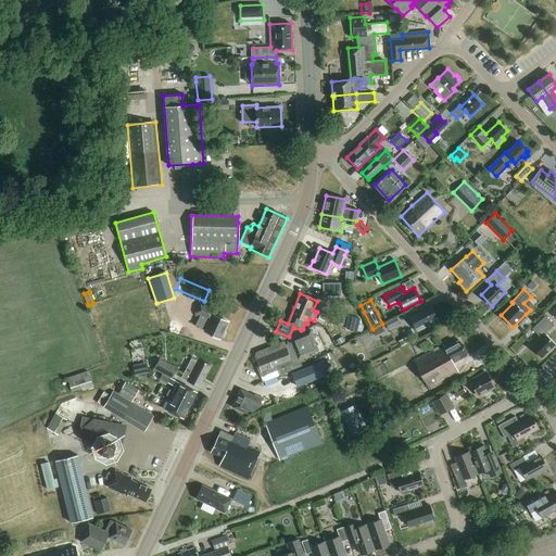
[(225,335),(224,331),(228,323),(212,315),(215,308),(202,302),(196,316),(200,318),(196,326),(204,330),(204,331),(220,339),(220,338),(224,337),(225,335)]
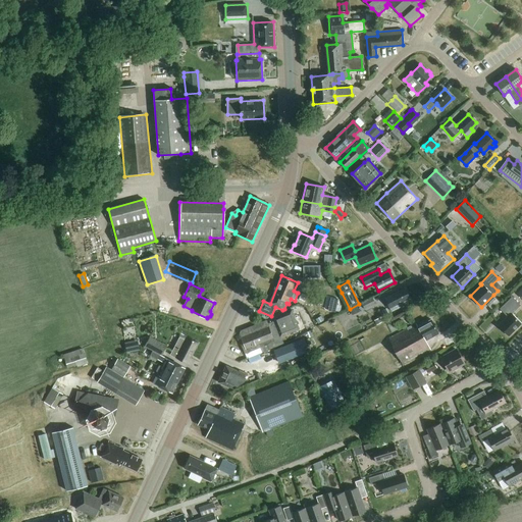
[(406,305),(404,302),(411,299),(406,289),(384,299),(390,312),(406,305)]
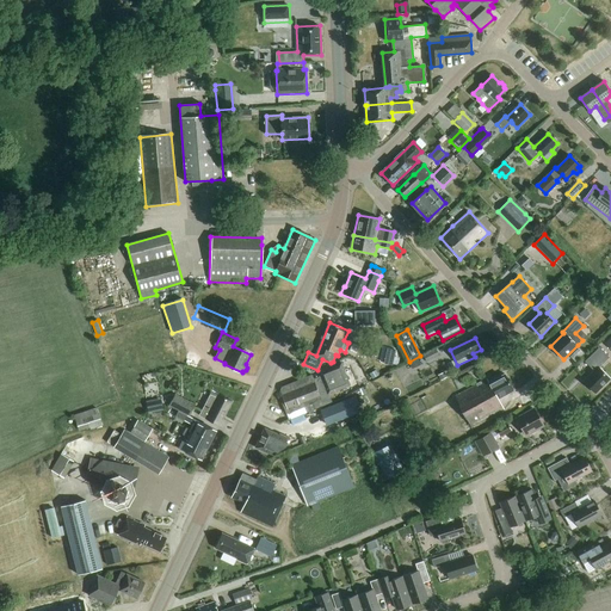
[(610,360),(610,359),(610,347),(606,344),(600,351),(610,360)]
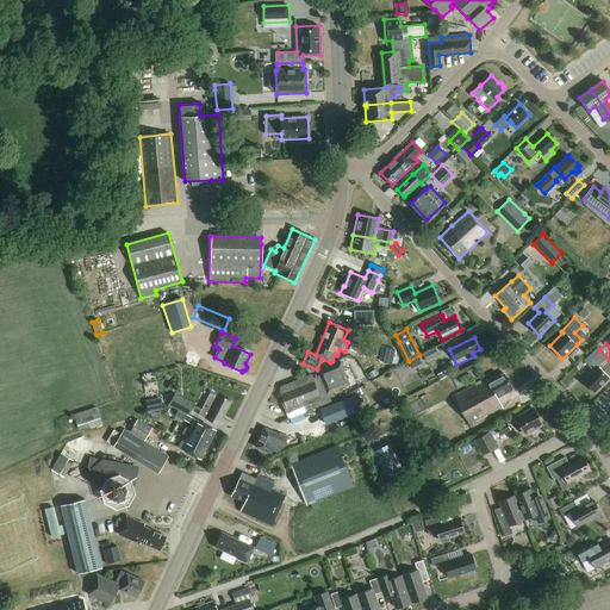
[(425,362),(439,356),(435,348),(422,355),(425,362)]
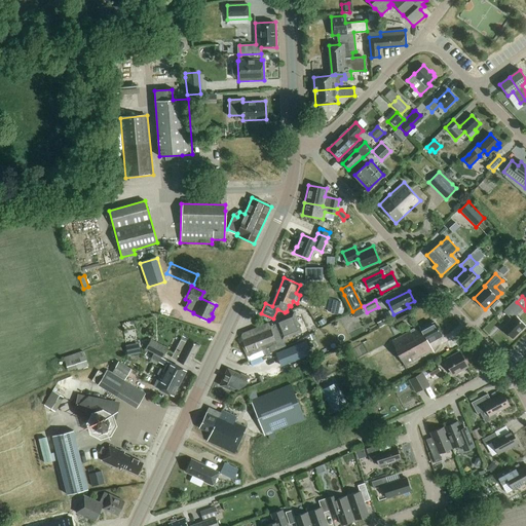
[(513,339),(525,327),(516,315),(518,314),(511,307),(505,310),(512,318),(502,328),(513,339)]
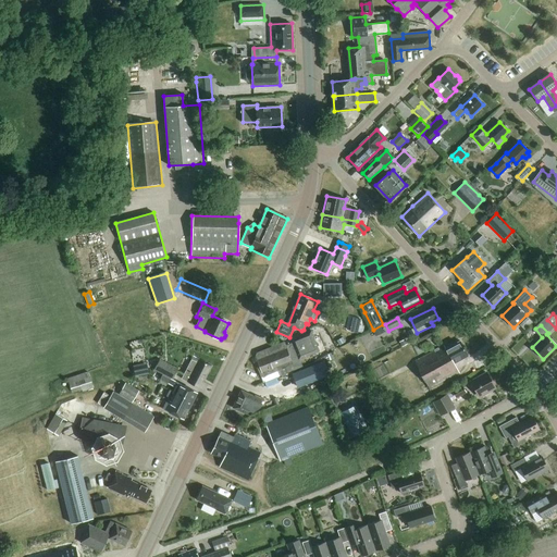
[(383,333),(381,327),(372,331),(374,337),(383,333)]
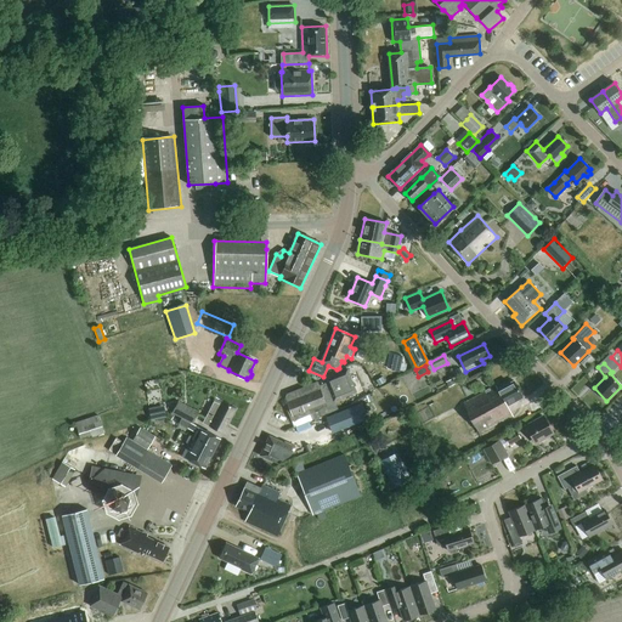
[(324,384),(318,385),(317,383),(287,395),(286,397),(288,403),(290,410),(288,411),(292,422),(309,416),(310,420),(337,411),(334,402),(356,395),(348,371),(323,379),(324,384)]
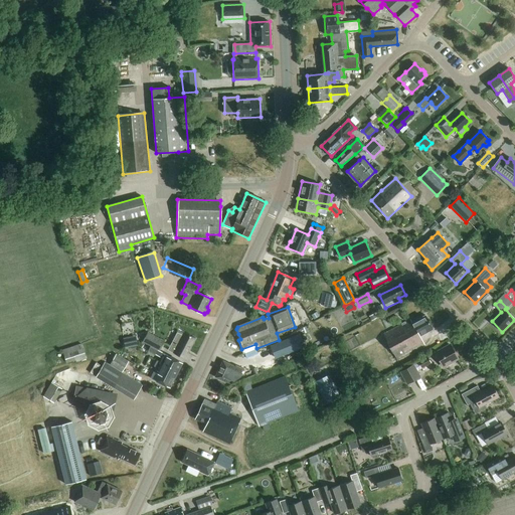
[(383,334),(394,354),(396,359),(423,345),(419,337),(433,330),(425,316),(411,323),(410,320),(383,334)]
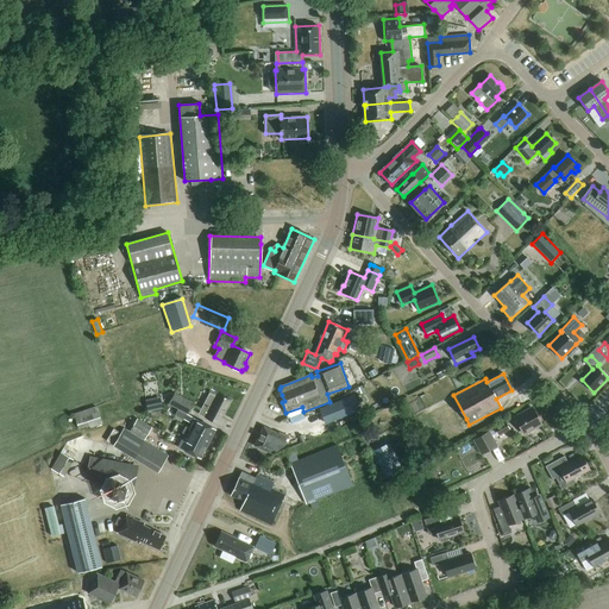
[(223,427),(226,420),(223,418),(231,401),(212,390),(199,415),(223,427)]
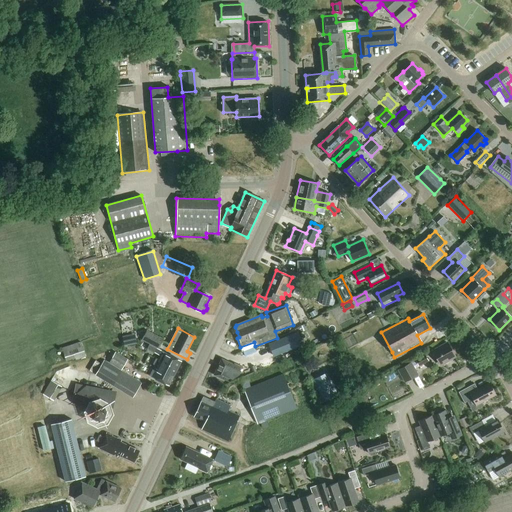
[(147,331),(142,340),(158,349),(163,339),(147,331)]
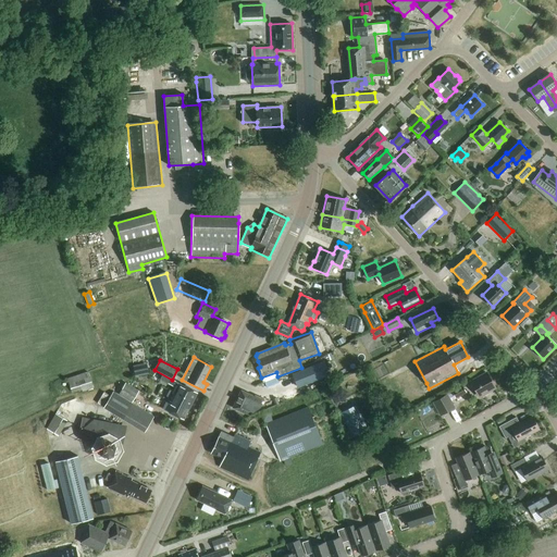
[(293,374),(298,388),(330,375),(324,361),(293,374)]
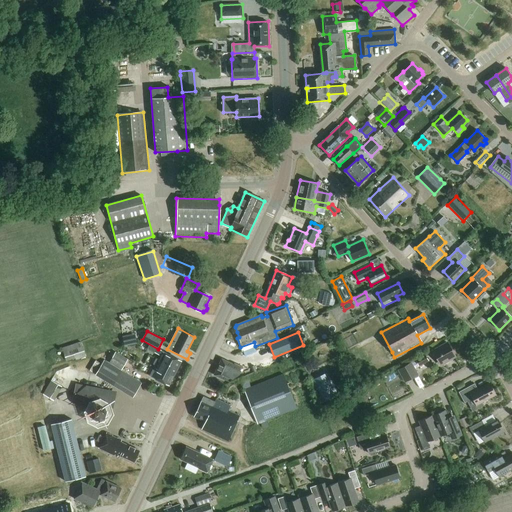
[(135,334),(123,337),(125,346),(137,344),(135,334)]
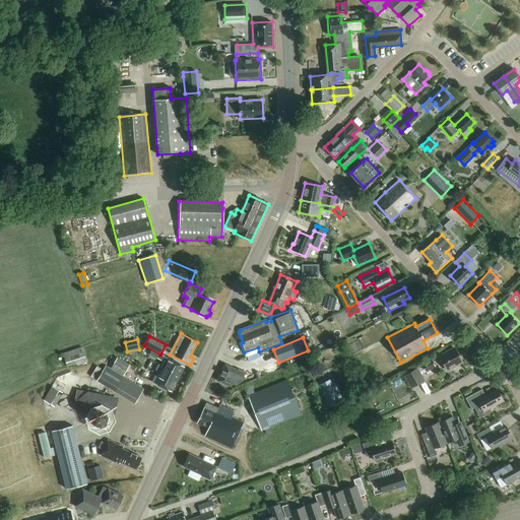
[(86,362),(82,347),(63,353),(67,368),(86,362)]
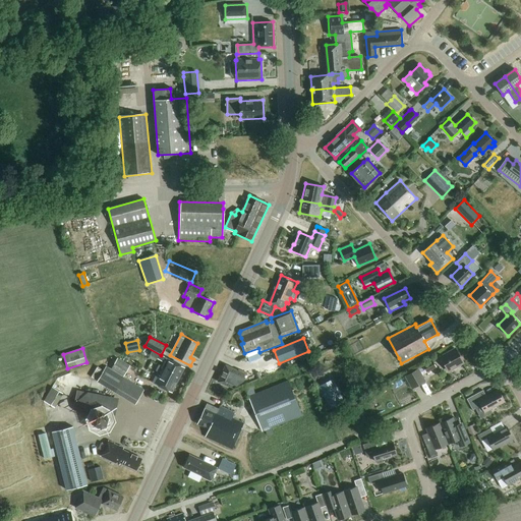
[(441,357),(449,371),(463,363),(455,349),(441,357)]
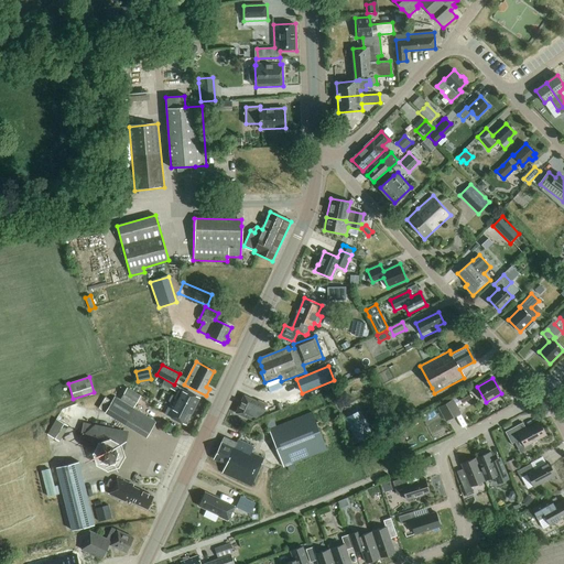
[(199,398),(164,380),(162,384),(171,389),(176,392),(174,396),(172,394),(169,401),(171,403),(164,414),(186,425),(199,398)]
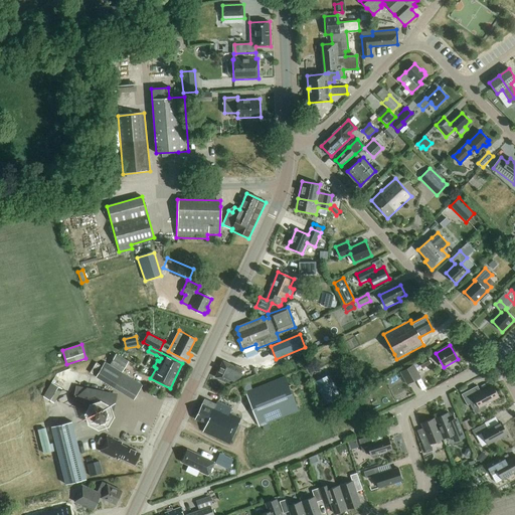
[(115,355),(109,365),(122,372),(128,362),(115,355)]
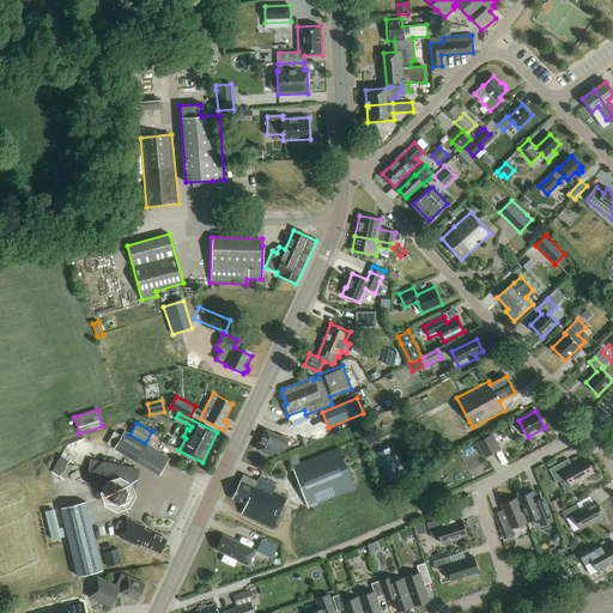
[(502,439),(514,434),(509,425),(498,431),(502,439)]
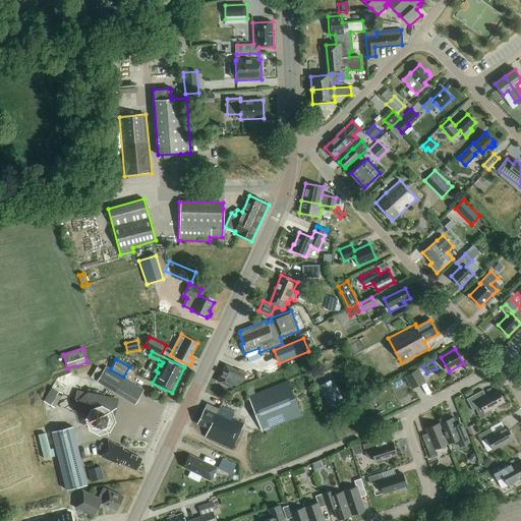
[(236,387),(238,382),(239,380),(243,382),(243,381),(246,375),(246,373),(239,370),(238,371),(225,365),(218,382),(231,389),(233,385),(236,387)]
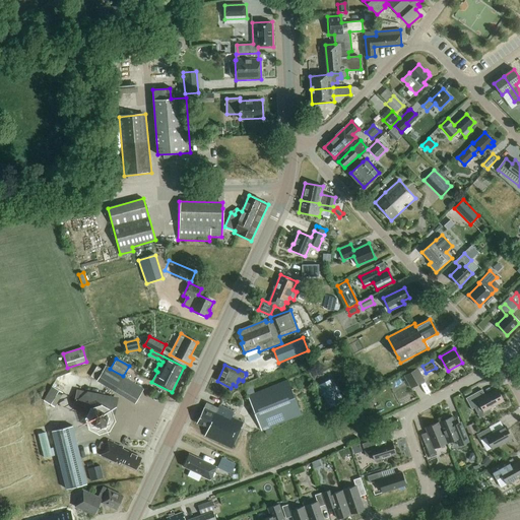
[(135,404),(143,390),(106,367),(96,381),(135,404)]
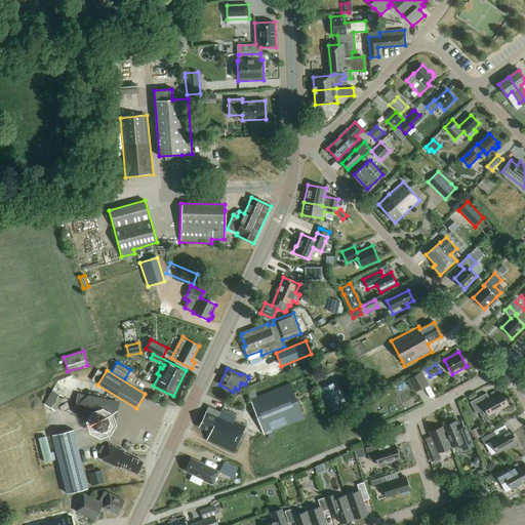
[(409,380),(414,390),(415,393),(429,386),(428,382),(421,372),(409,380)]
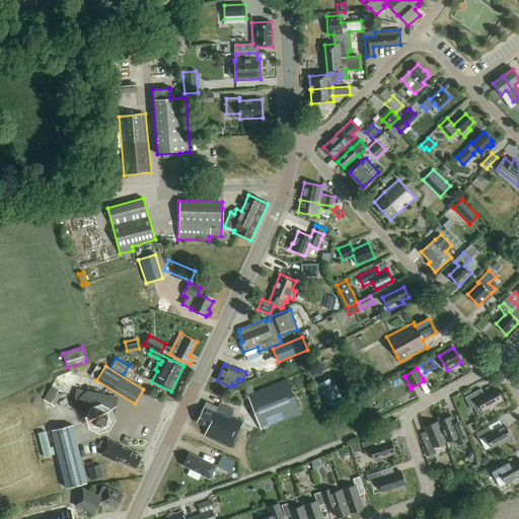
[(326,410),(344,401),(331,377),(315,385),(326,410)]
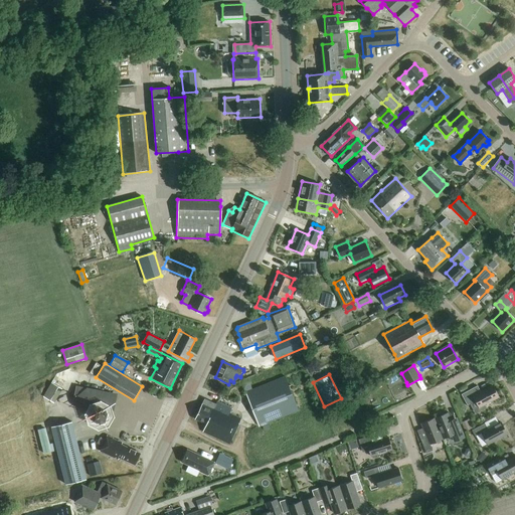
[(285,377),(248,391),(245,392),(259,426),(299,411),(285,377)]
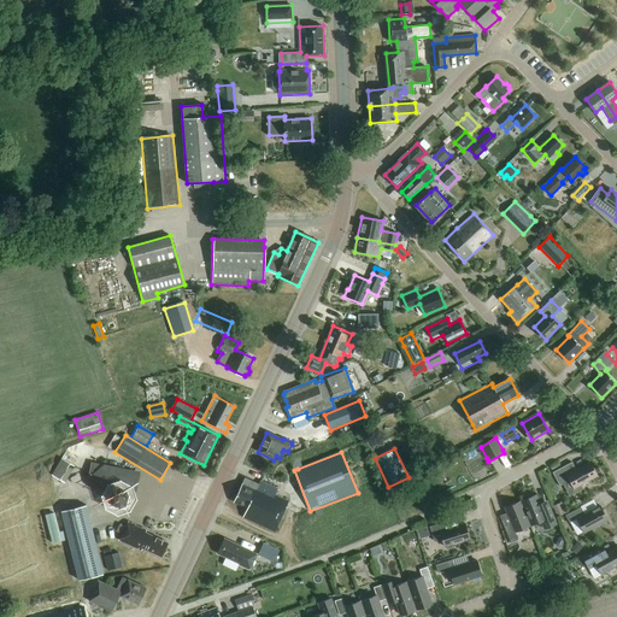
[(74,465),(62,458),(52,476),(64,483),(74,465)]
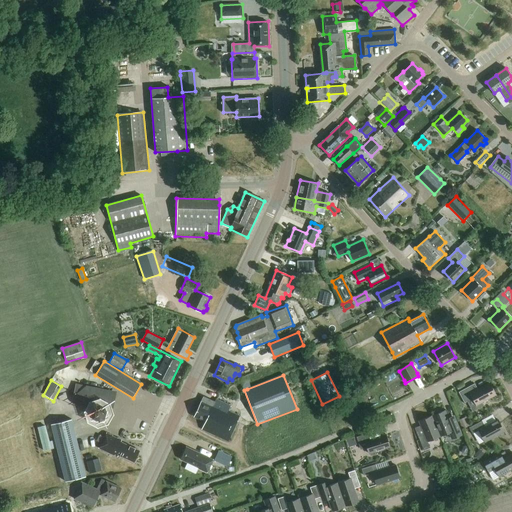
[(74,384),(71,401),(93,405),(98,403),(106,406),(106,408),(113,409),(116,392),(74,384)]
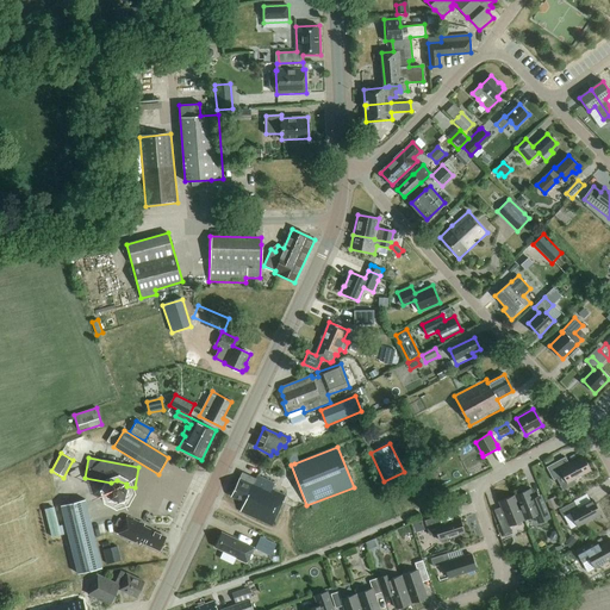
[(576,484),(573,480),(590,471),(583,458),(565,466),(561,460),(547,468),(553,480),(555,479),(561,491),(576,484)]
